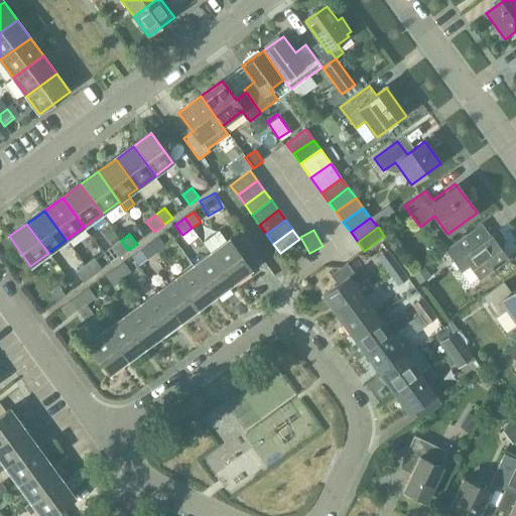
[(493,235),(477,247),(468,234),(444,251),(462,273),(471,266),(480,278),(507,258),(499,248),(502,246),(493,235)]
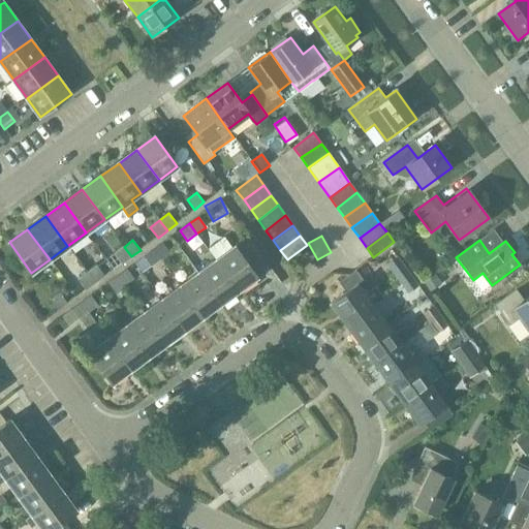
[(163,243),(153,250),(160,260),(170,253),(163,243)]
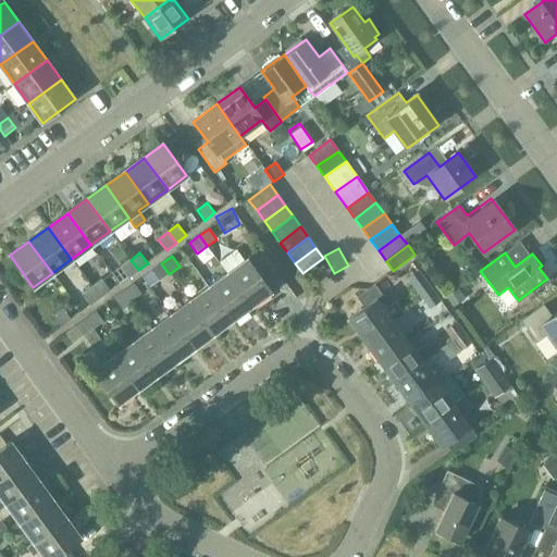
[(248,259),(229,273),(252,306),(272,292),(248,259)]
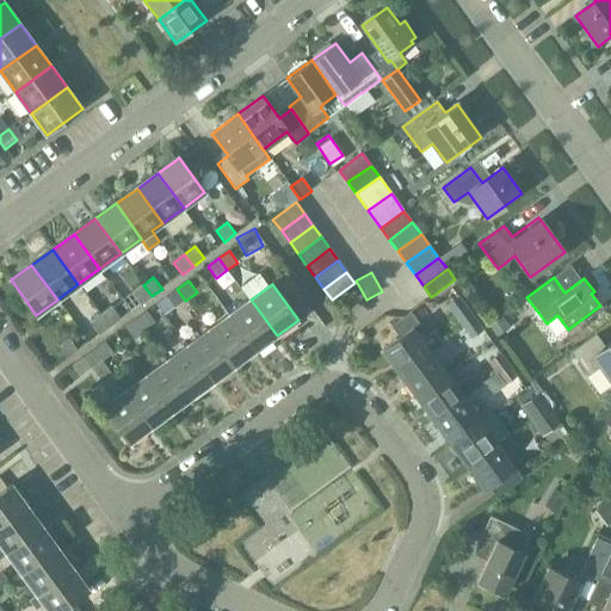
[(152,296),(143,285),(133,292),(141,304),(152,296)]
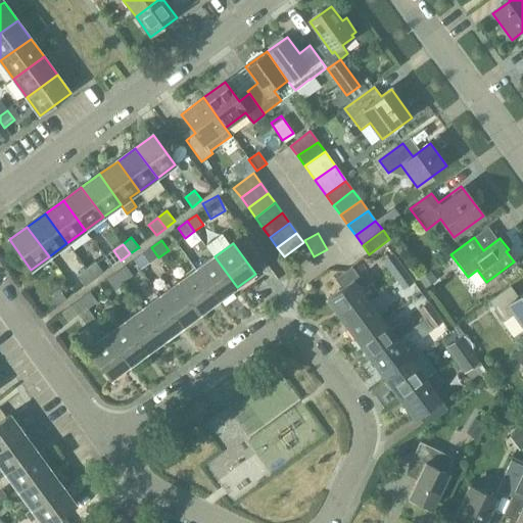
[(158,257),(151,247),(141,254),(148,263),(149,265),(158,257)]
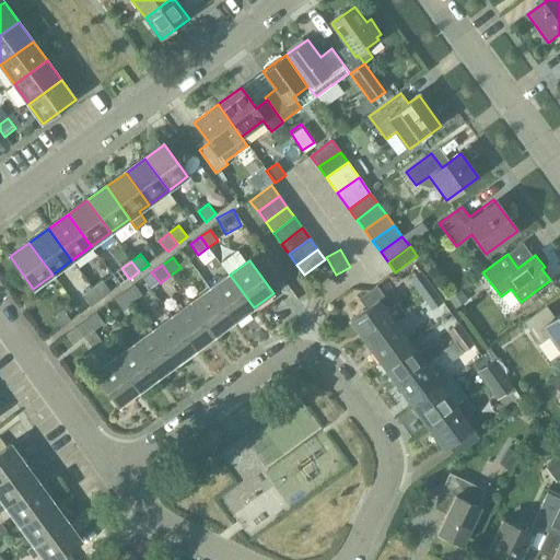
[(424,300),(435,291),(421,271),(409,279),(424,300)]
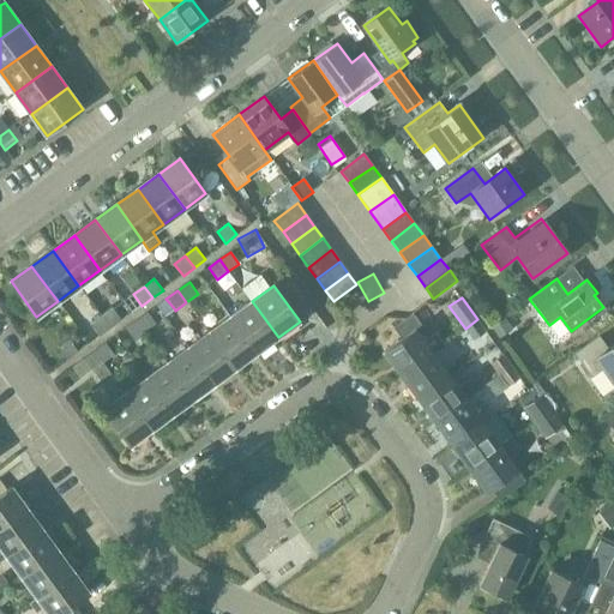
[(278,337),(252,301),(230,317),(257,353),(278,337)]
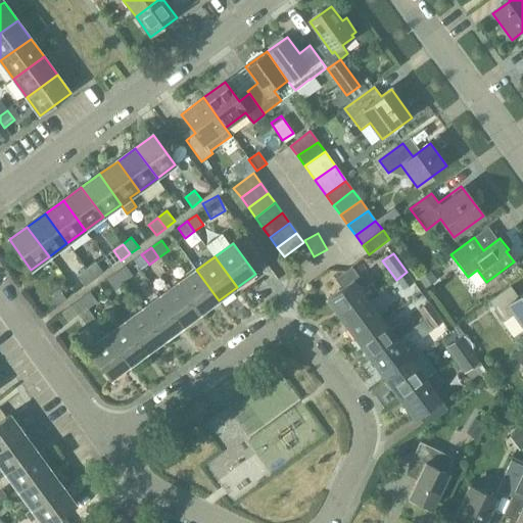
[(87,270),(94,280),(103,273),(96,263),(87,270)]
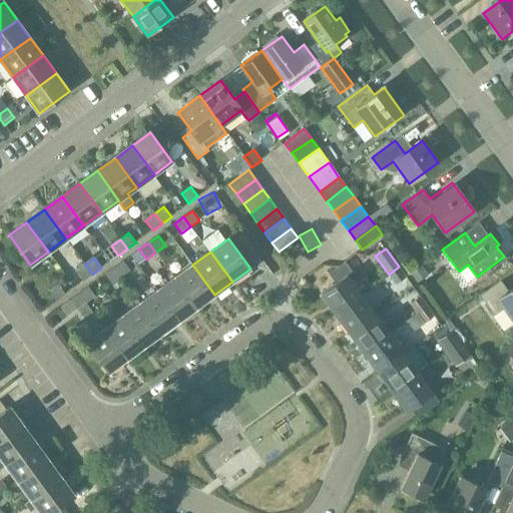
[(123,261),(113,268),(121,278),(130,271),(129,270),(123,261)]
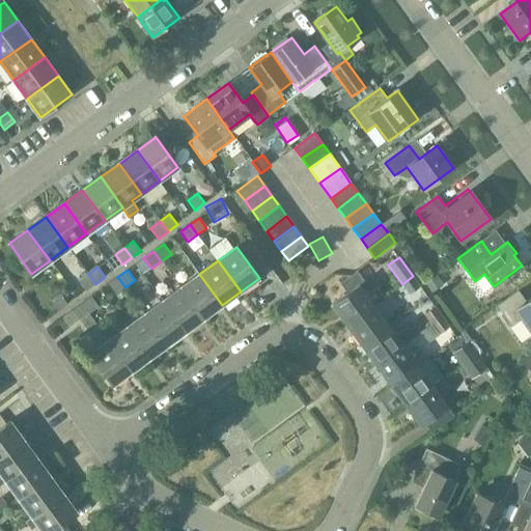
[(340,284),(346,292),(331,304),(346,325),(373,305),(384,297),(376,287),(365,295),(359,286),(364,282),(357,272),(340,284)]
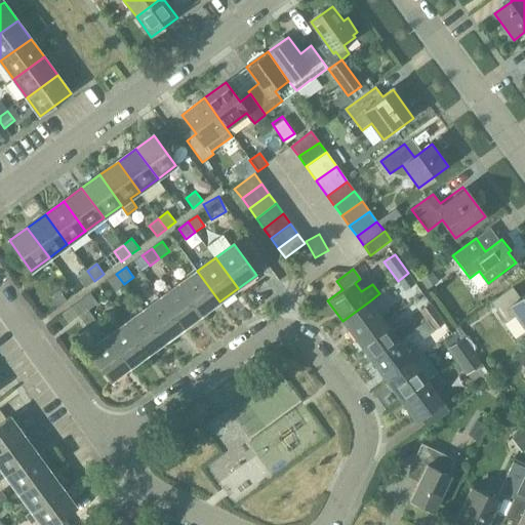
[(94,281),(87,271),(78,278),(85,288),(94,281)]
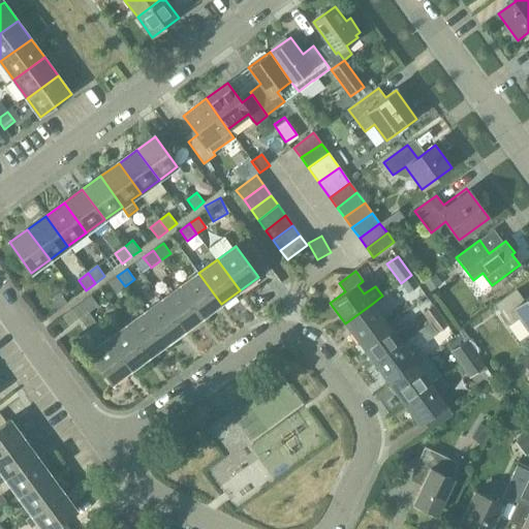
[(221,304),(198,273),(181,286),(203,317),(221,304)]
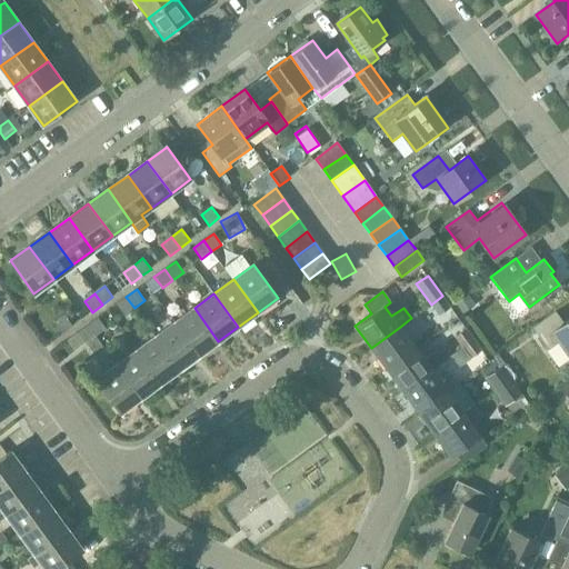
[(451,307),(442,296),(431,305),(439,316),(451,307)]
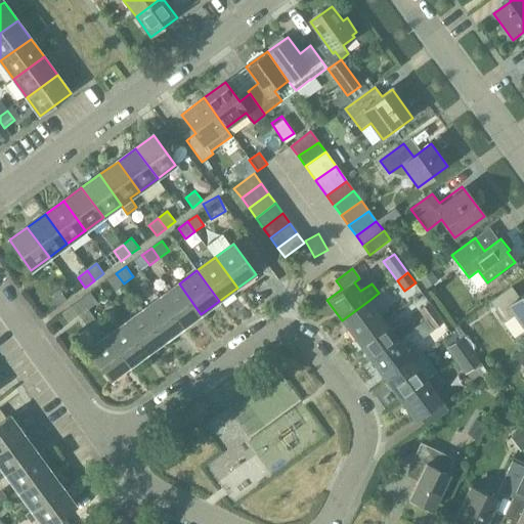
[(124,284),(116,273),(106,280),(114,291),(124,284)]
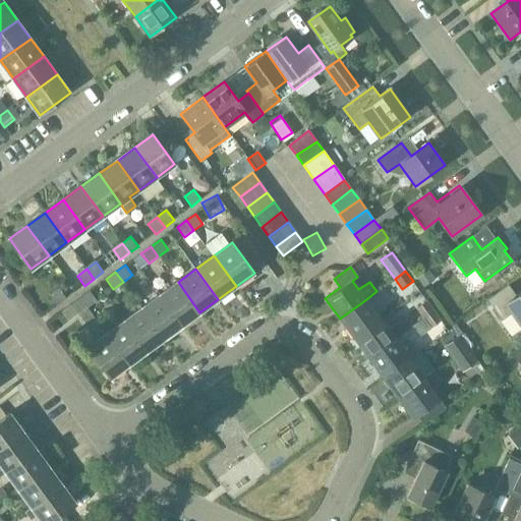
[(178,282),(160,295),(182,326),(199,312),(178,282)]
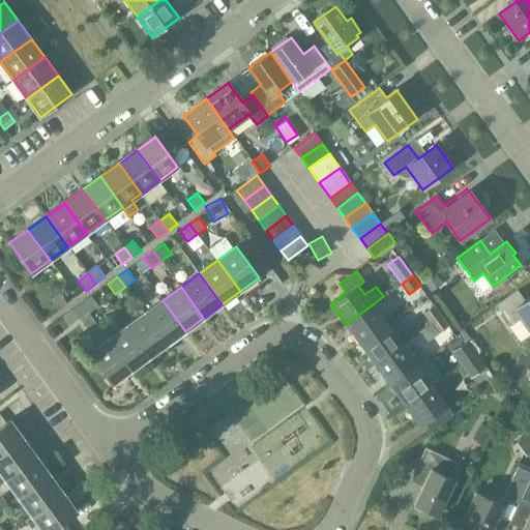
[(529,296),(525,300),(518,290),(496,305),(510,325),(521,318),(529,331),(529,296)]
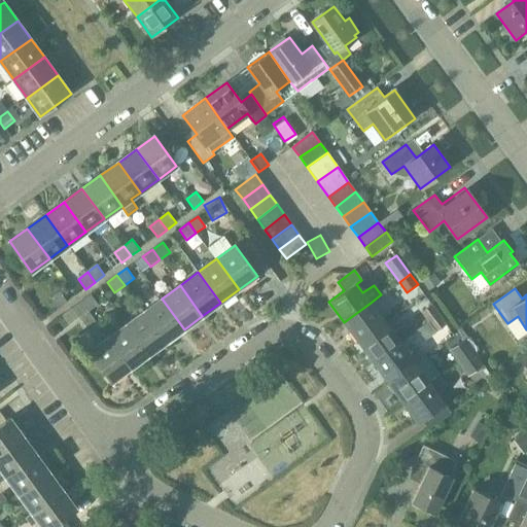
[(49,299),(58,309),(67,303),(60,292),(49,299)]
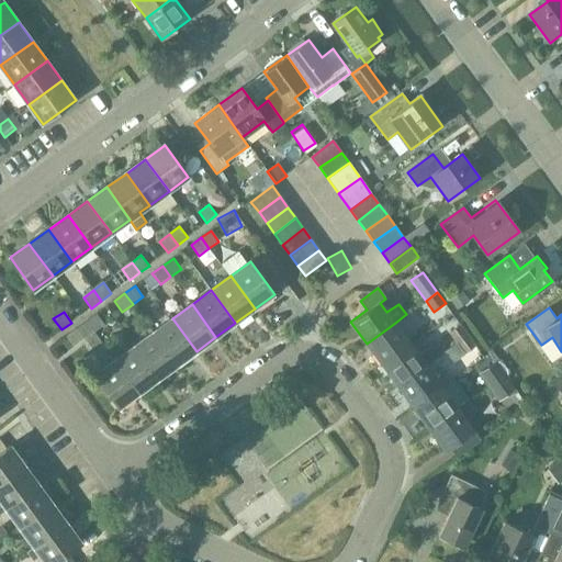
[(87,322),(94,332),(104,325),(97,314),(87,322)]
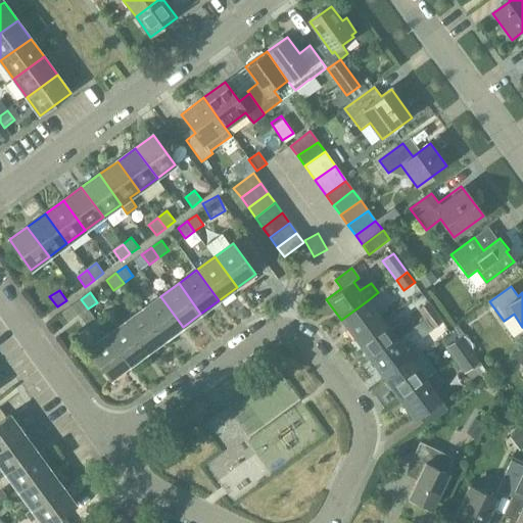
[(160,296),(143,310),(164,339),(183,327),(160,296)]
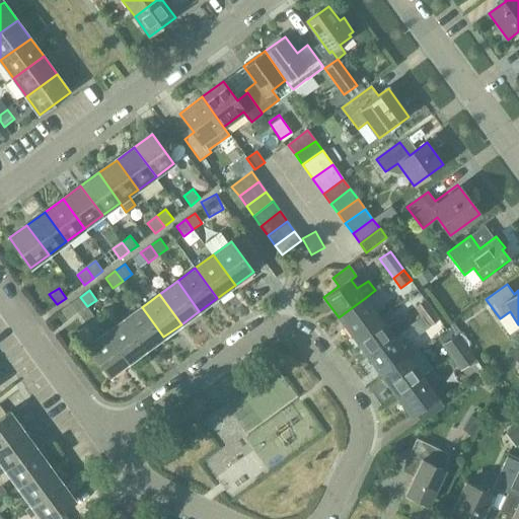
[(87,306),(80,297),(71,304),(78,313),(87,306)]
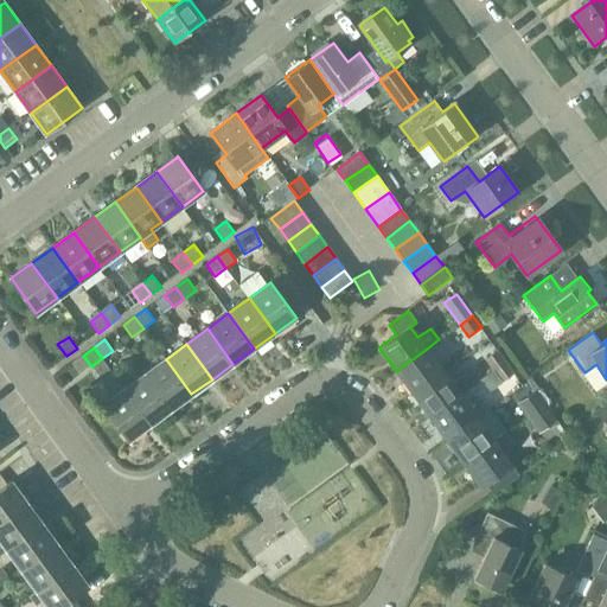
[(427,349),(396,371),(413,395),(443,372),(427,349)]
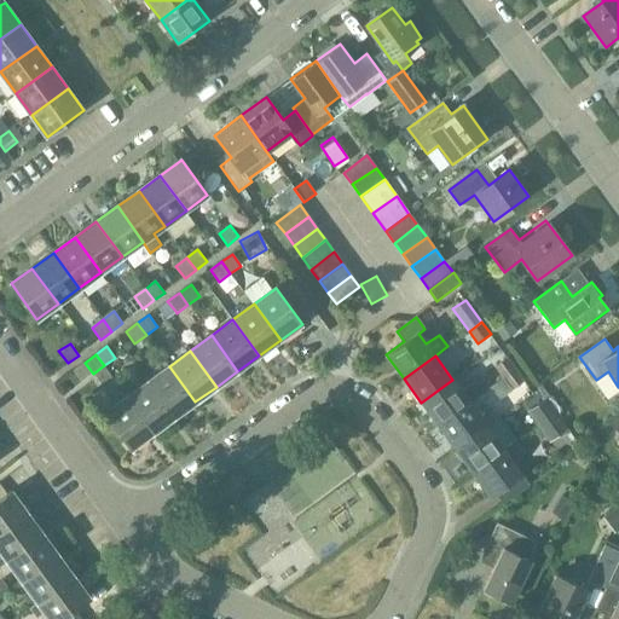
[(502,379),(515,370),(507,358),(495,368),(502,379)]
